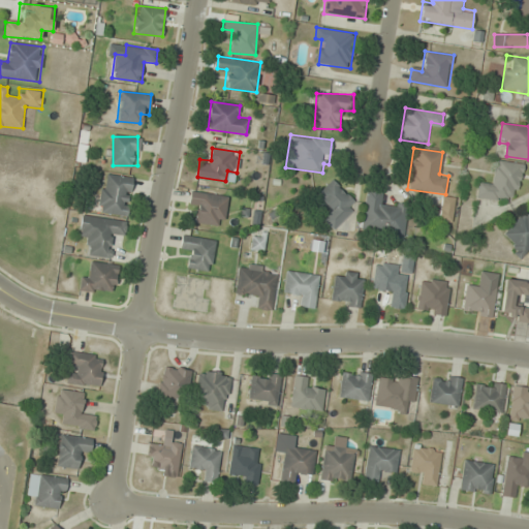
[(476,196),(508,201),(509,190),(519,192),(523,164),(495,159),(491,181),(478,179),(476,196)]
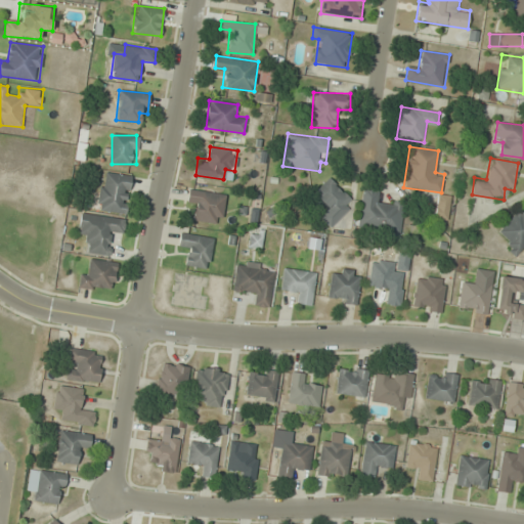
[(131,175),(102,172),(99,211),(127,213),(131,175)]
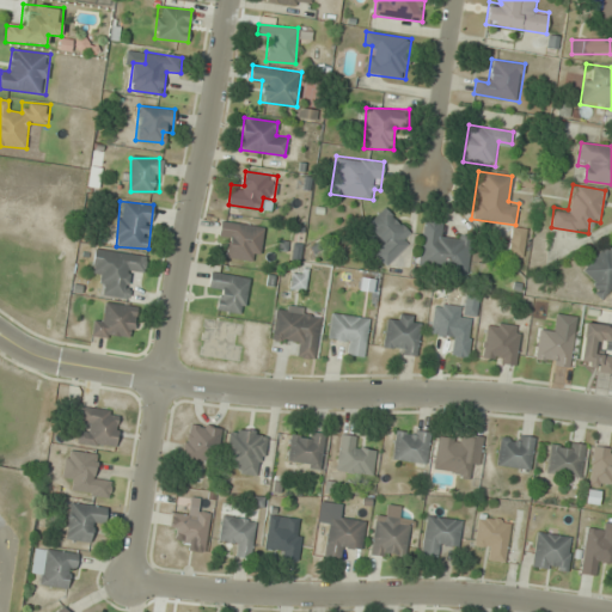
[(357,237),(386,265),(414,237),(386,209),(357,237)]
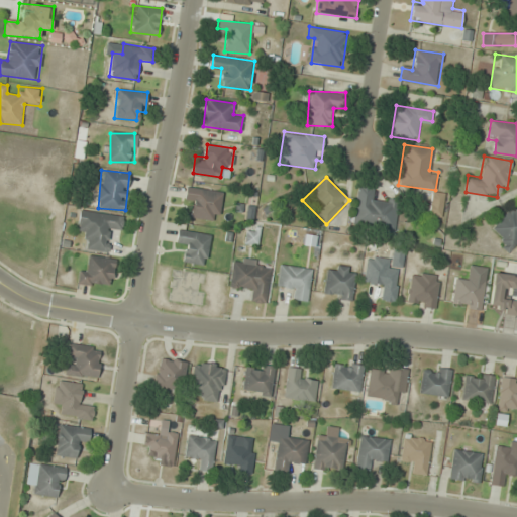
[(222,191),(187,187),(185,204),(193,205),(192,218),(219,221),(222,191)]
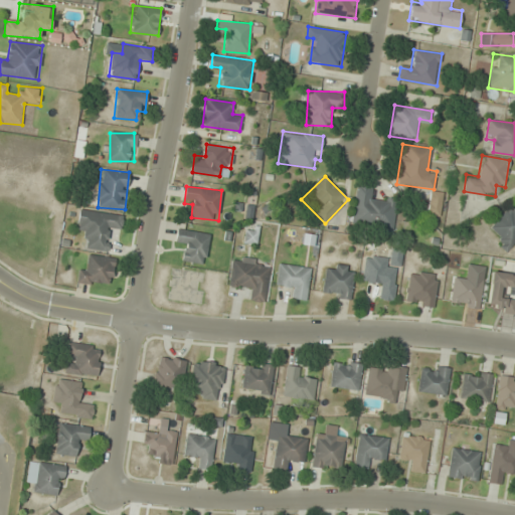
[(353,223),(393,228),(396,202),(374,199),(375,188),(357,186),(353,223)]
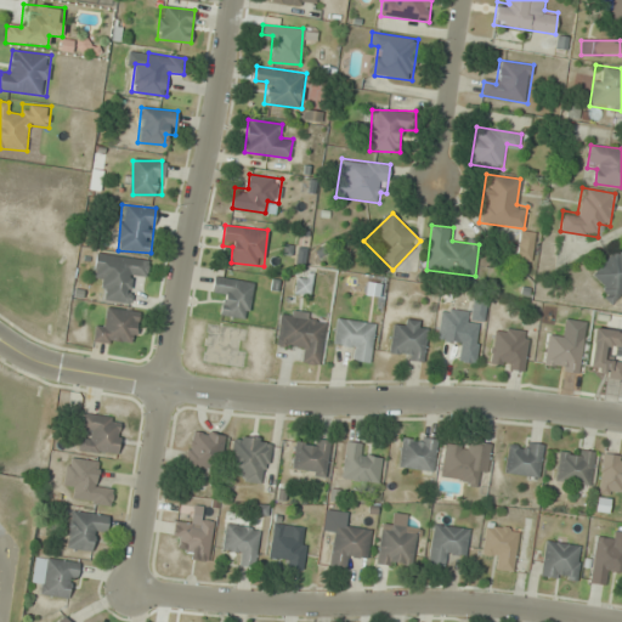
[(615,300),(621,292),(621,242),(589,277),(615,300)]
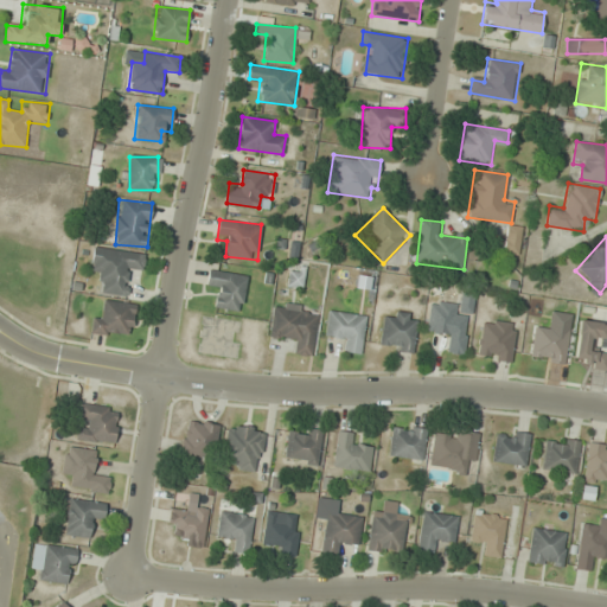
[(100,293),(126,295),(129,269),(142,270),(145,254),(94,247),(91,270),(103,272),(100,293)]
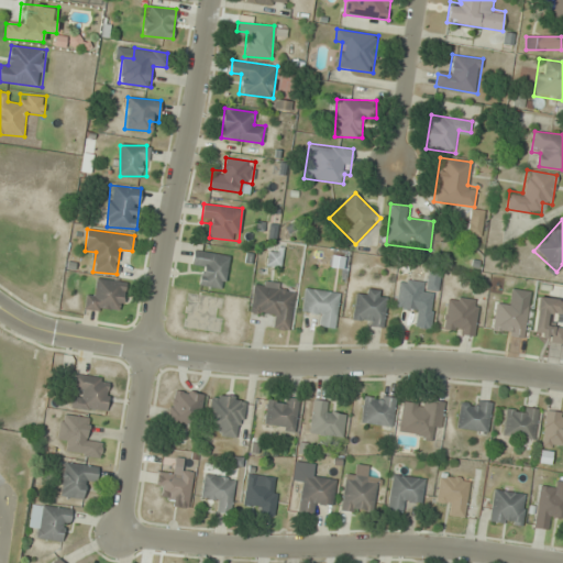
[(223,288),(229,256),(195,251),(192,263),(203,264),(200,285),(223,288)]
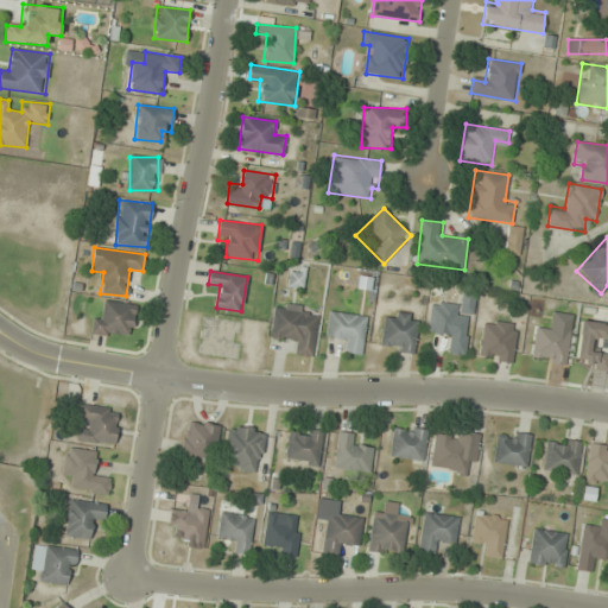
[(472,291),(462,291),(461,303),(430,302),(428,333),(451,334),(450,353),(467,354),(472,291)]
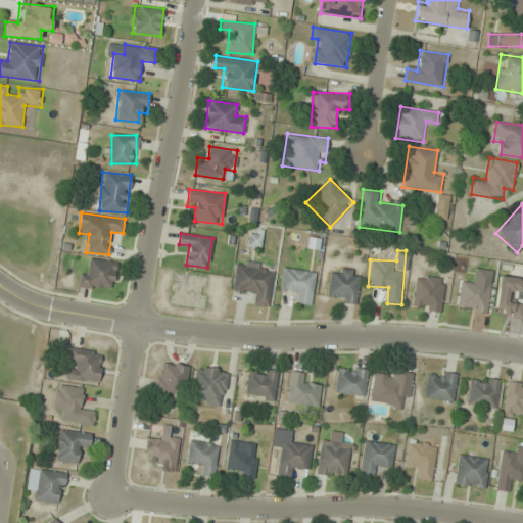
[(79,286),(112,290),(116,262),(91,258),(90,269),(81,268),(79,286)]
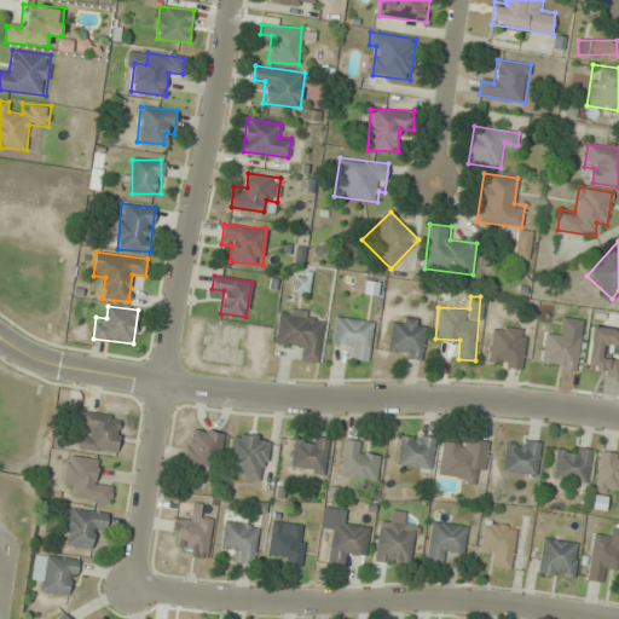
[(278,307),(275,345),(301,347),(300,360),(320,363),(324,322),(312,320),(313,311),(278,307)]
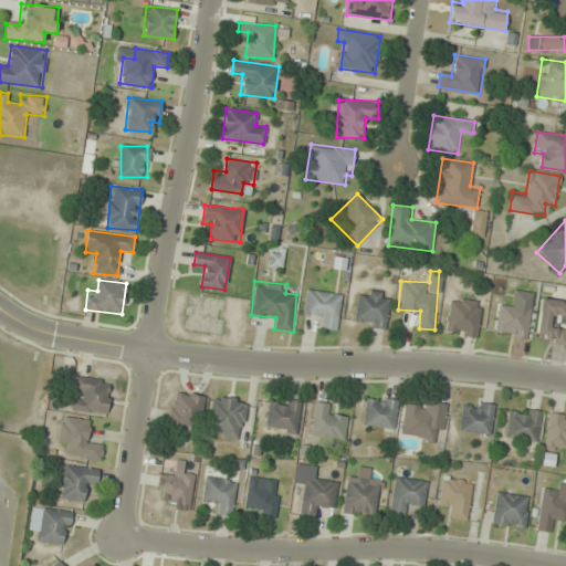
[(337,329),(342,294),(306,290),(303,314),(324,316),(322,327),(337,329)]
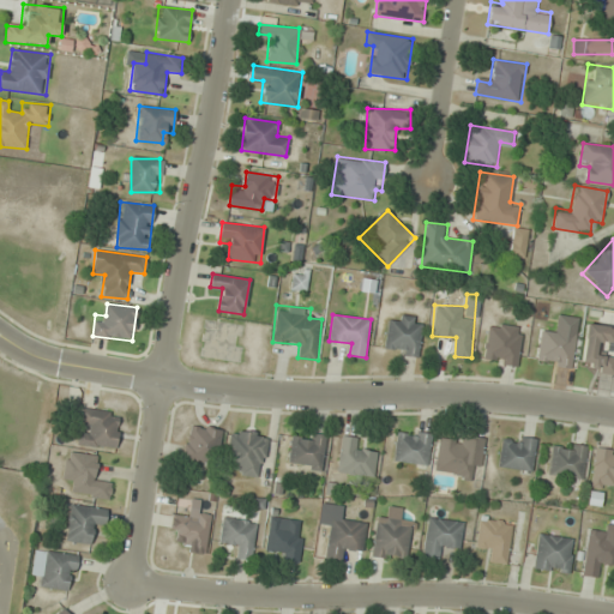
[(420,315),(398,315),(398,321),(387,321),(386,354),(420,355),(420,315)]
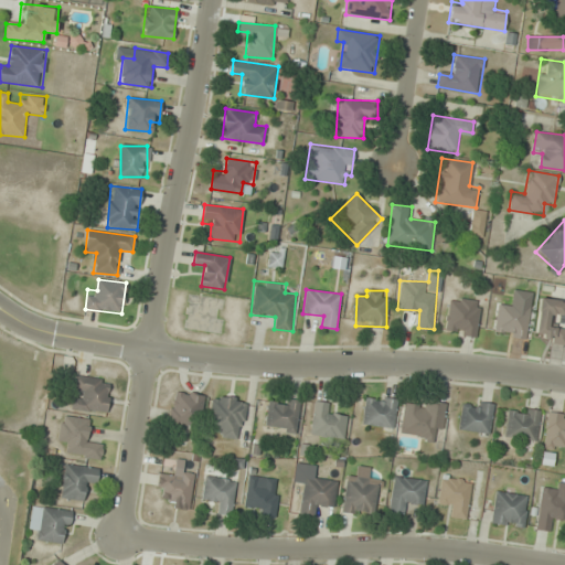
[(475,338),(481,302),(450,296),(444,331),(475,338)]
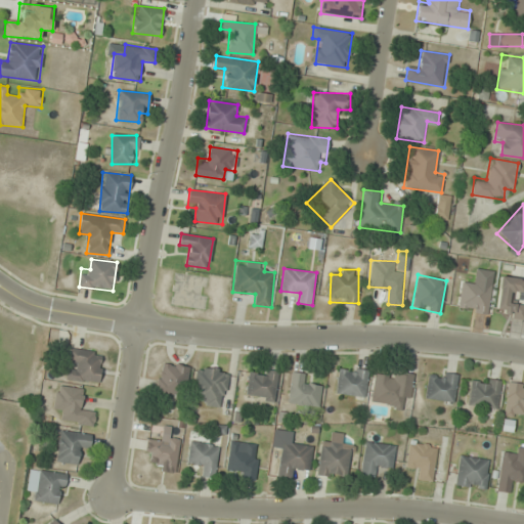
[(495,314),(523,318),(523,317),(523,299),(522,300),(523,285),(523,277),(500,275),(495,314)]
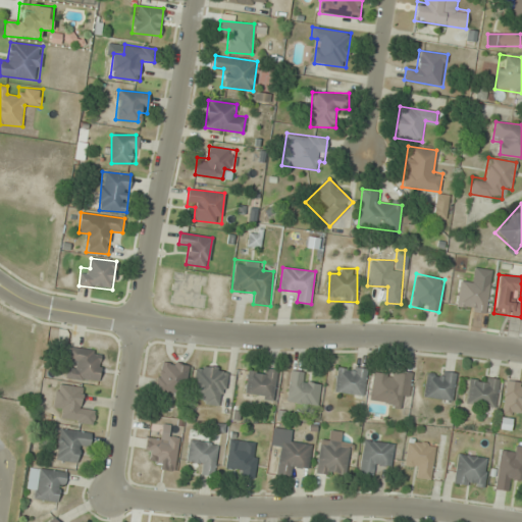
[(484,313),(490,282),(462,277),(456,308),(484,313)]
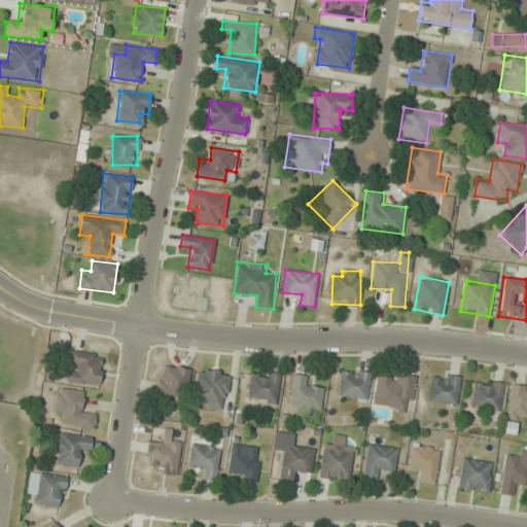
[(103,353),(69,350),(66,381),(100,385),(103,353)]
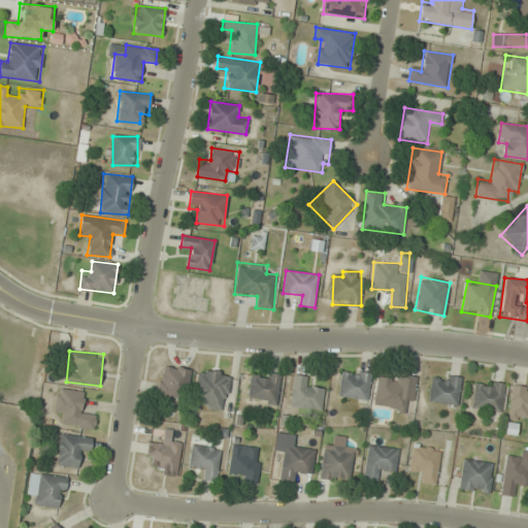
[(161,365),(159,397),(187,400),(190,367),(161,365)]
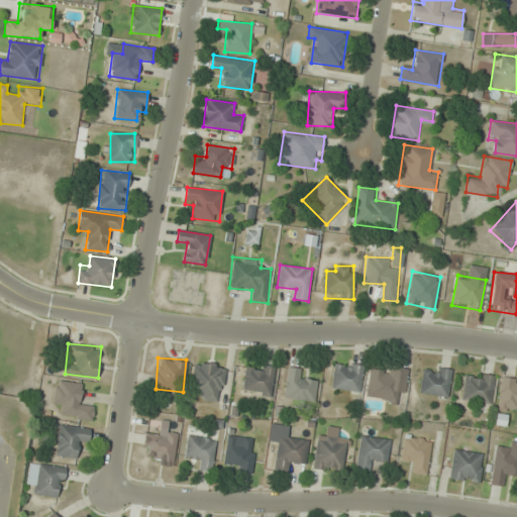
[(220,402),(225,366),(195,360),(189,397),(220,402)]
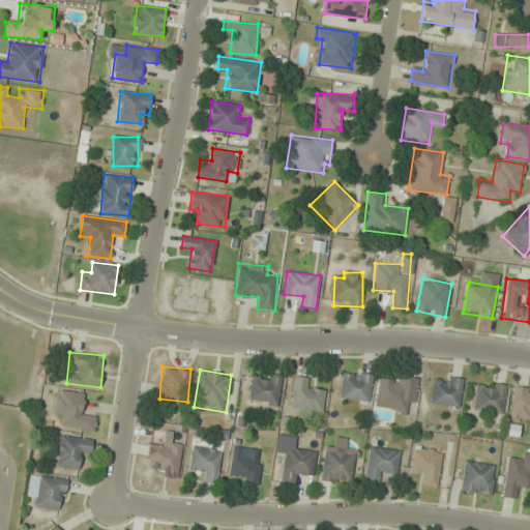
[(340,399),(370,401),(372,375),(343,372),(340,399)]
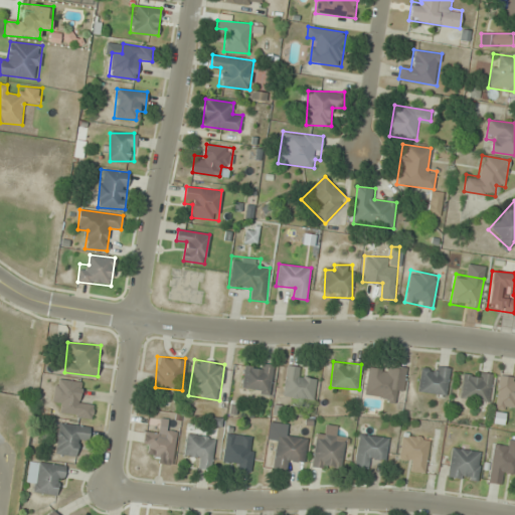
[(272,392),(272,364),(244,364),(243,392),(272,392)]
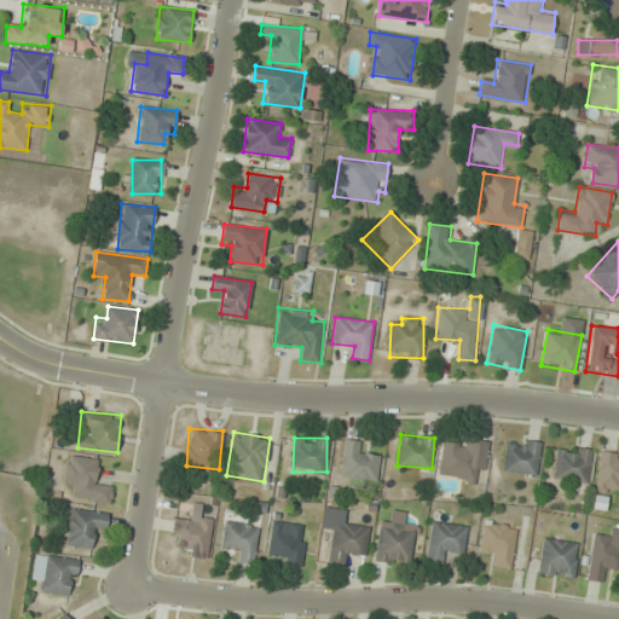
[(439,478),(482,482),(486,444),(444,438),(439,478)]
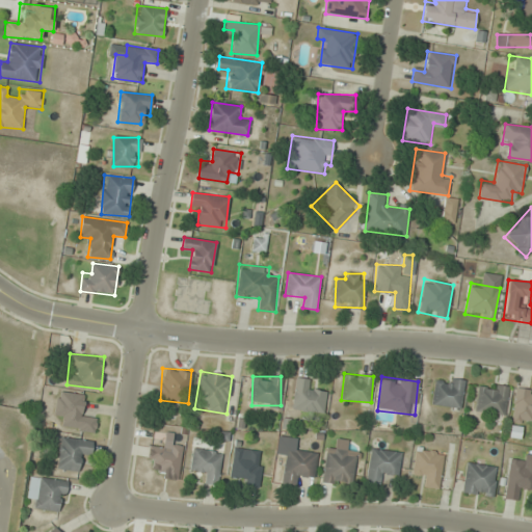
[(307,390),(308,378),(295,377),(293,410),(324,413),(325,391),(307,390)]
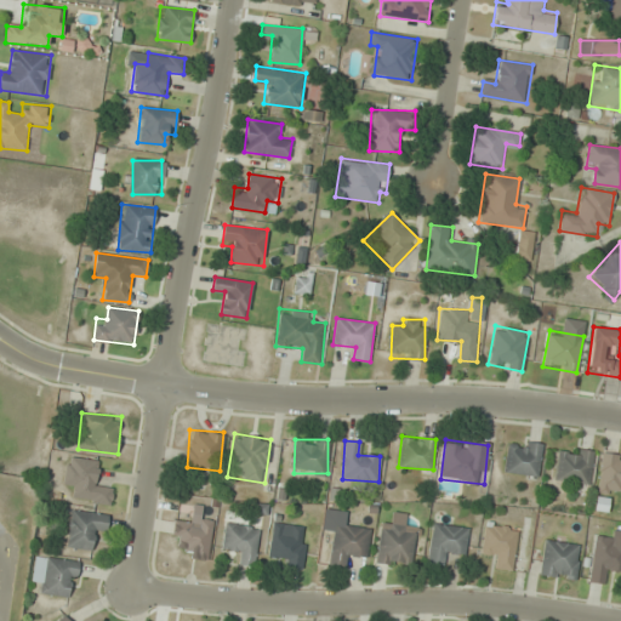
[(541,443),(507,442),(505,473),(539,474),(541,443)]
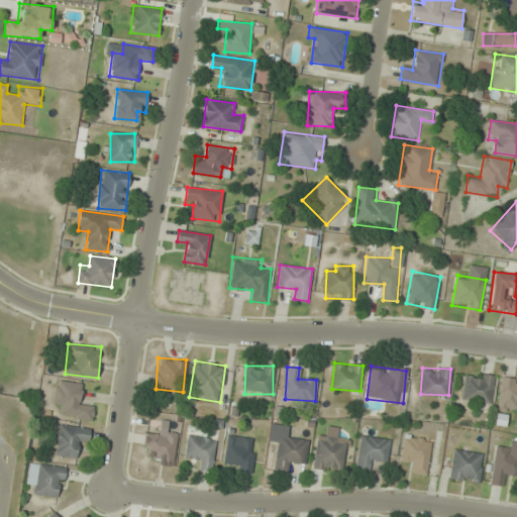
[(492,403),(494,375),(467,372),(463,400),(492,403)]
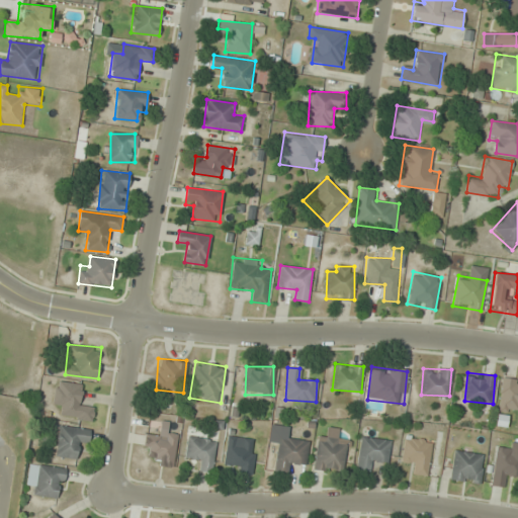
[(517,379),(503,377),(498,405),(517,408),(517,379)]
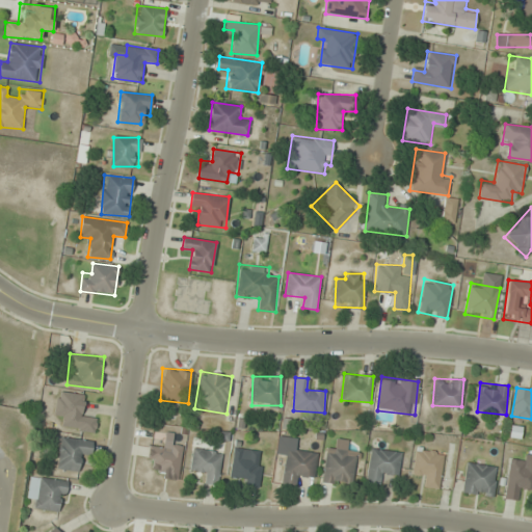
[(87,395),(57,391),(54,415),(64,416),(62,428),(95,432),(97,418),(84,416),(87,395)]
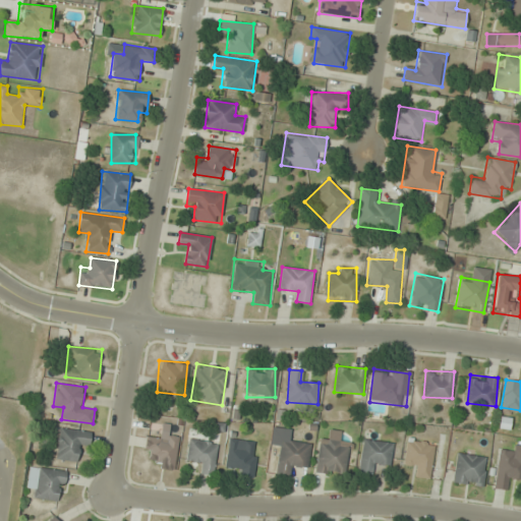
[(153,466),(174,469),(179,437),(169,435),(170,424),(161,423),(159,437),(147,435),(143,454),(154,456),(153,466)]
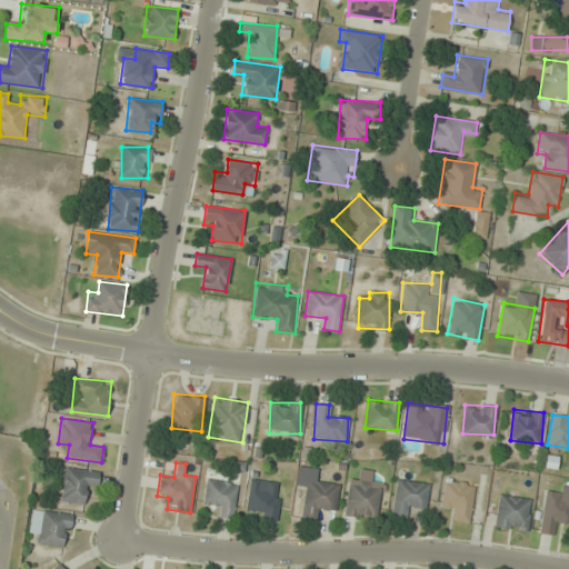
[(99,471),(66,467),(61,501),(85,505),(87,485),(97,486),(99,471)]
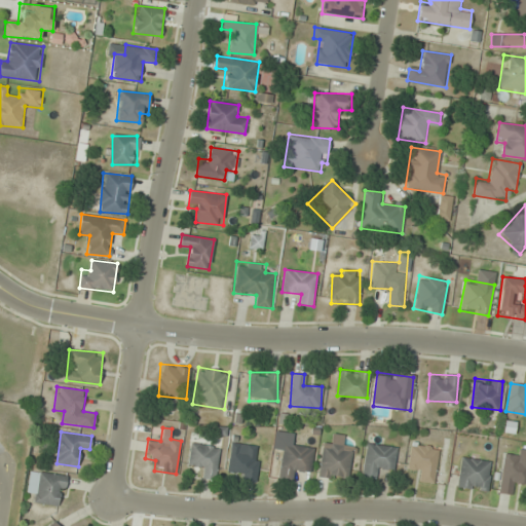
[(187,464),(205,467),(203,477),(215,479),(220,447),(190,442),(187,464)]
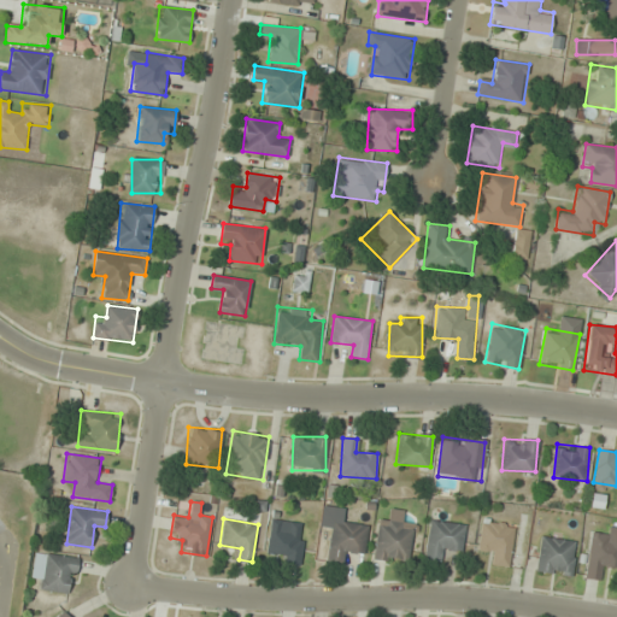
[(300,563),(305,523),(274,519),(269,559),(300,563)]
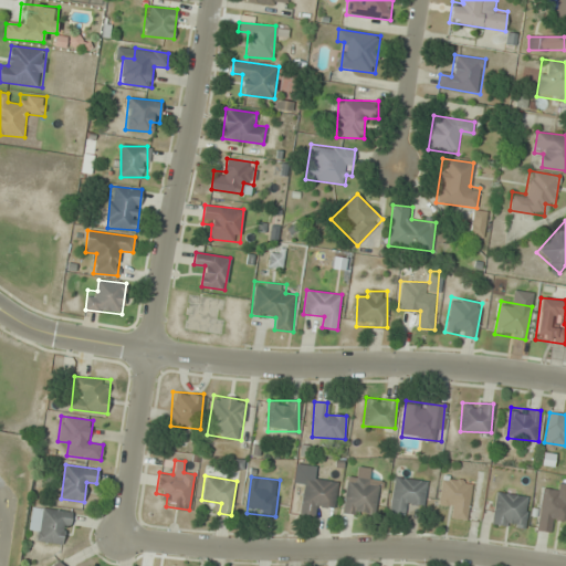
[(321,506),(334,509),(337,482),(305,477),(299,515),(320,519),(321,506)]
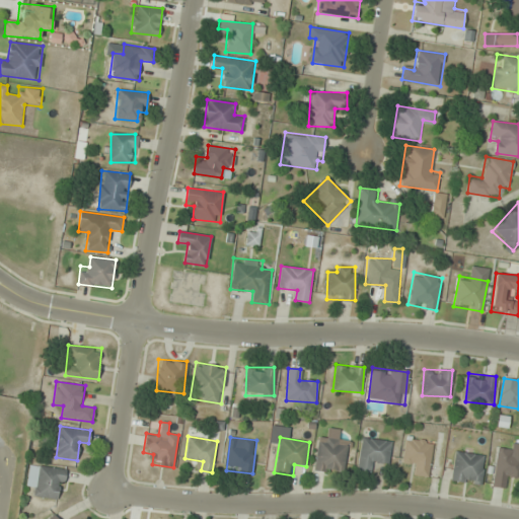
[(343,473),(348,443),(319,437),(314,468),(343,473)]
